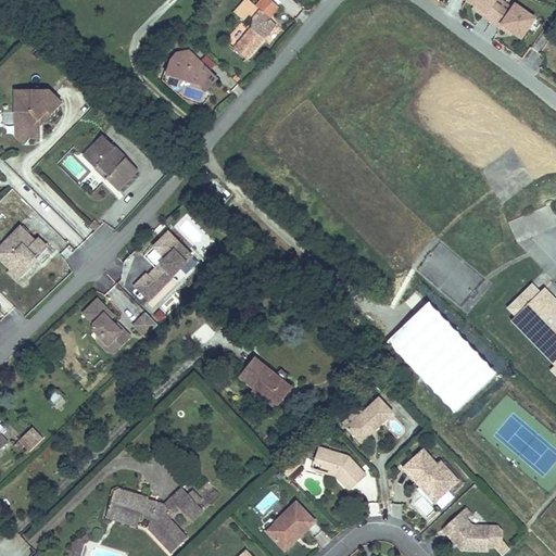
[(257,7),(250,0),(247,0),(236,13),(244,22),(250,15),(254,20),(253,28),(236,50),(248,59),(277,24),(270,19),(257,7)]
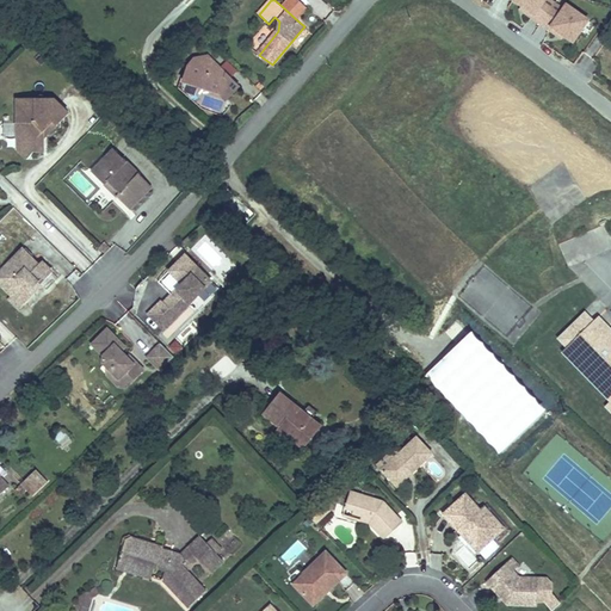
[(296,0),(289,0),(283,7),(297,20),(307,10),(296,0)]
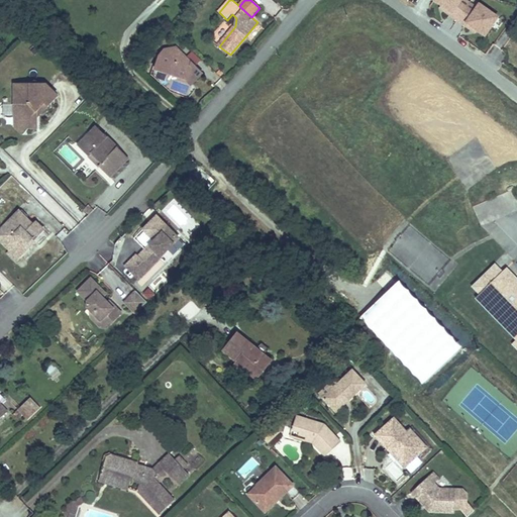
[(454,0),(454,1),(452,0),(445,0),(439,10),(447,15),(454,20),(462,25),(467,19),(469,20),(479,4),(473,0),(467,0),(462,6),(457,3),(458,0),(457,0),(454,0)]
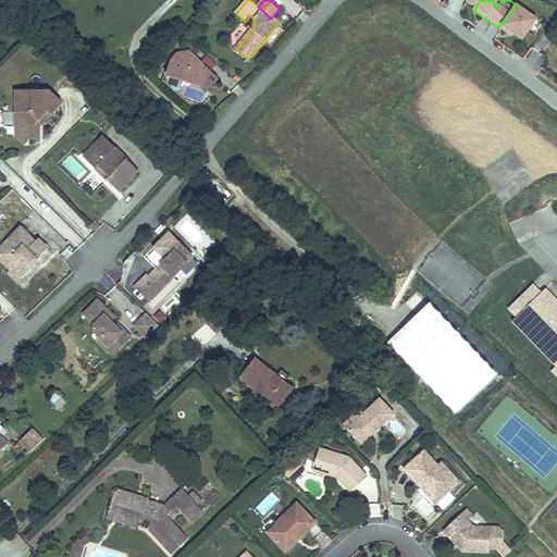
[(165,83),(213,93),(220,65),(172,56),(165,83)]
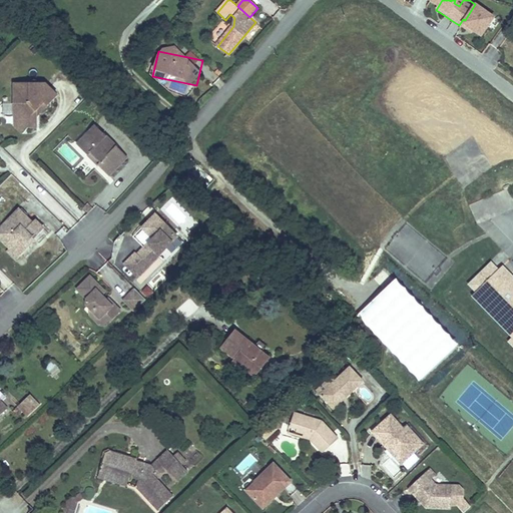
[(58,97),(47,85),(16,85),(15,117),(27,129),(37,129),(37,118),(37,112),(45,104),(48,107),(58,97)]
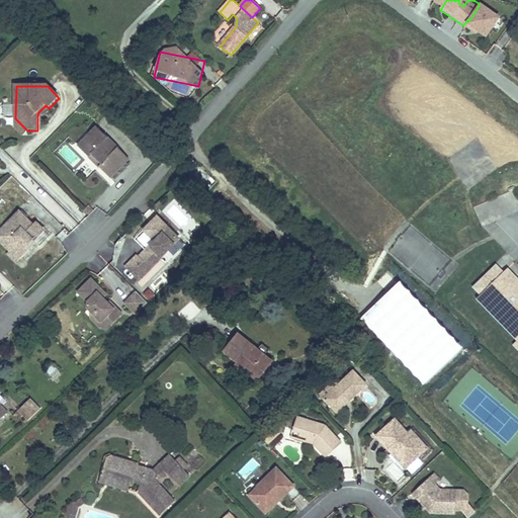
[(49,108),(46,105),(37,113),(37,119),(49,108)]
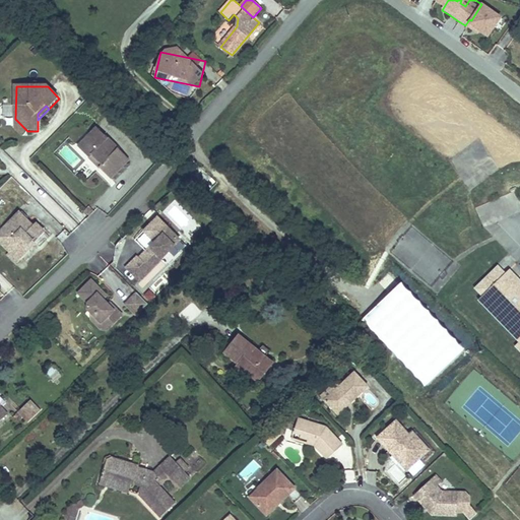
[(15,119),(15,129),(21,136),(27,131),(15,119)]
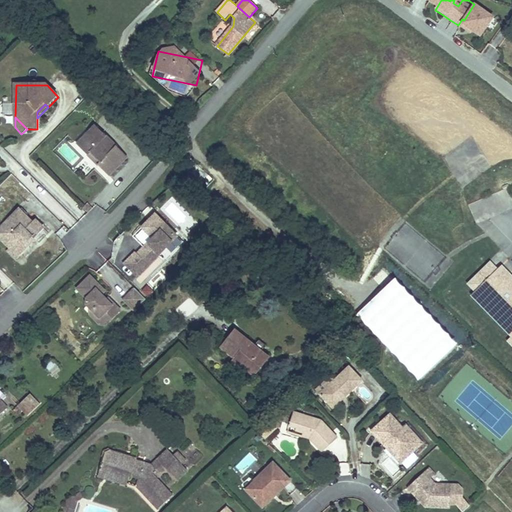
[(96,128),(78,146),(88,157),(91,154),(102,164),(99,167),(109,178),(128,159),(96,128)]
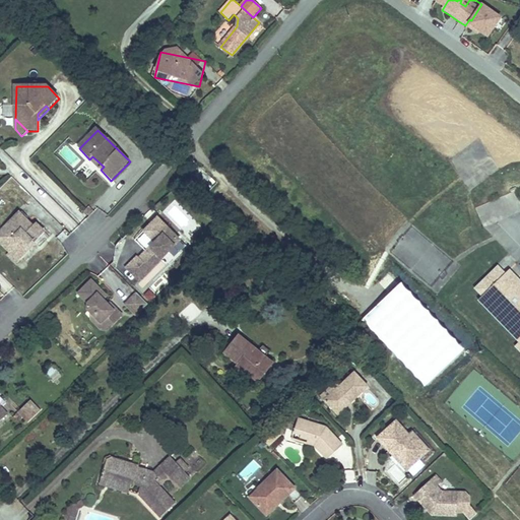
[(92,156),(89,159),(101,170),(104,167),(92,156)]
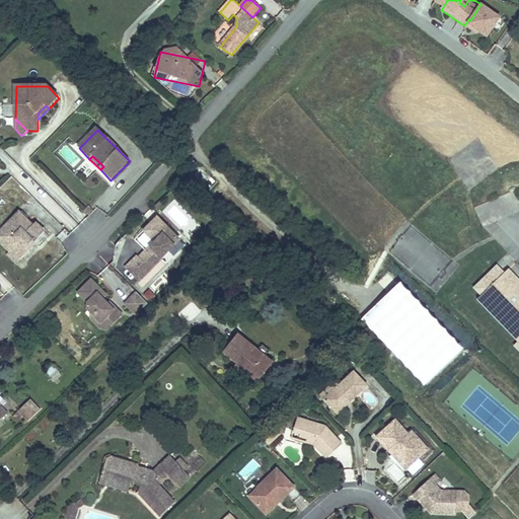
[(19,257),(45,233),(34,224),(32,227),(19,213),(3,228),(6,231),(0,236),(0,241),(9,251),(13,251),(19,257)]
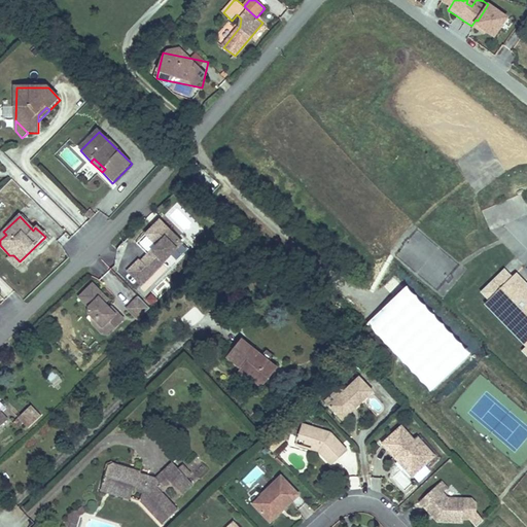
[(164,222),(149,236),(161,247),(151,256),(155,261),(149,268),(144,262),(143,261),(131,273),(144,286),(180,251),(176,247),(182,241),(164,222)]
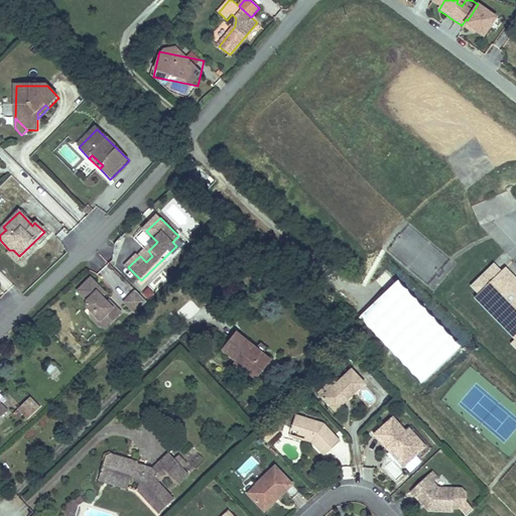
[(182,241),(178,236),(172,242),(176,246),(182,241)]
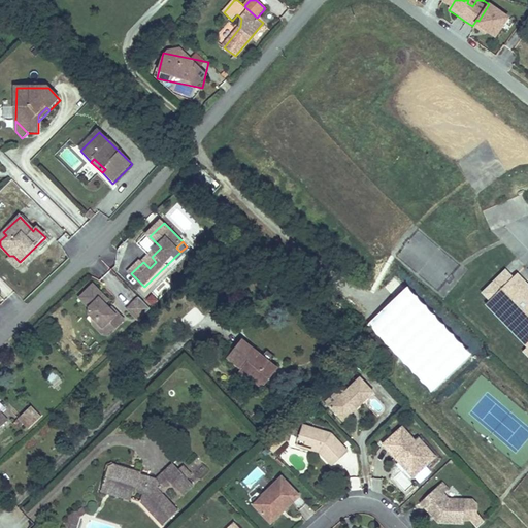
[(152,257),(144,263),(150,268),(156,262),(152,257)]
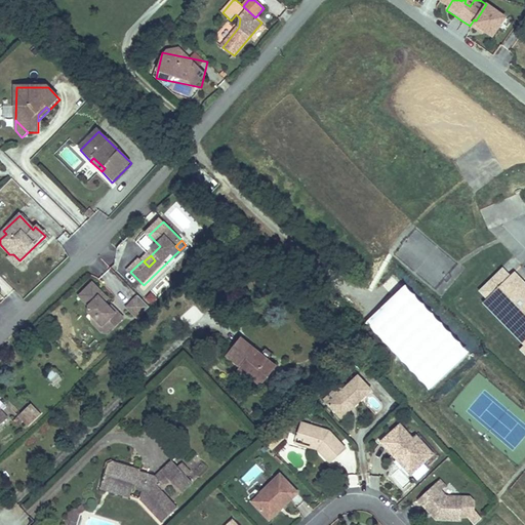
[(503,271),(500,273),(508,280),(510,277),(503,271)]
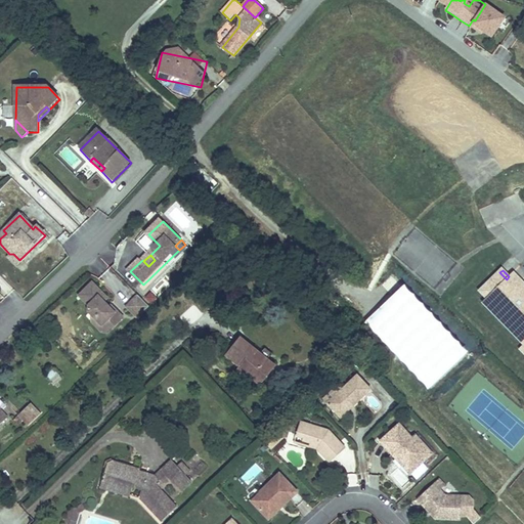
[(523,286),(520,282),(517,285),(509,276),(507,279),(499,272),(481,291),(487,298),(495,306),(492,309),(523,341),(523,344),(520,348),(523,351),(523,286)]
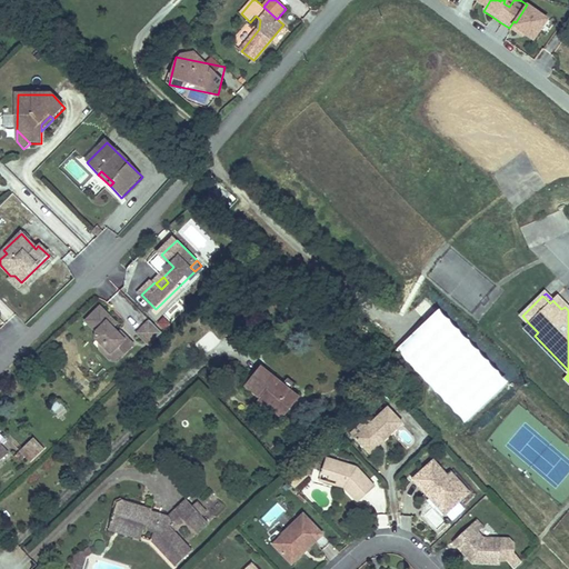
[(552,300),(561,309),(565,307),(556,297),(552,300)]
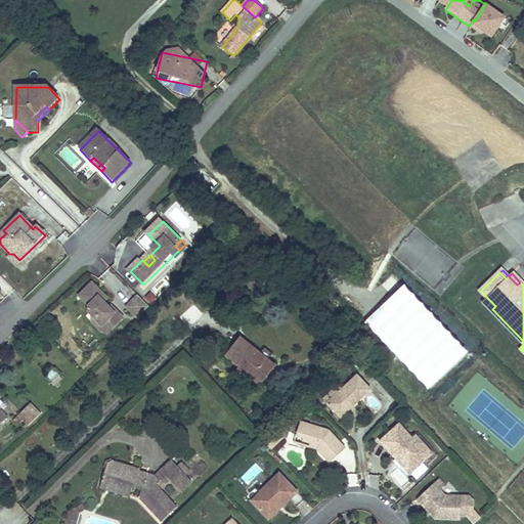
[(95,282),(82,296),(91,306),(91,312),(94,315),(104,326),(107,323),(114,331),(126,318),(120,312),(118,313),(112,307),(107,303),(111,299),(95,282)]
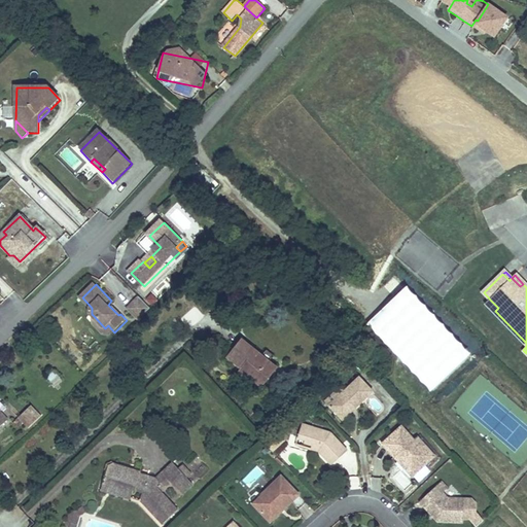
[(142,299),(130,310),(141,321),(153,310),(142,299)]
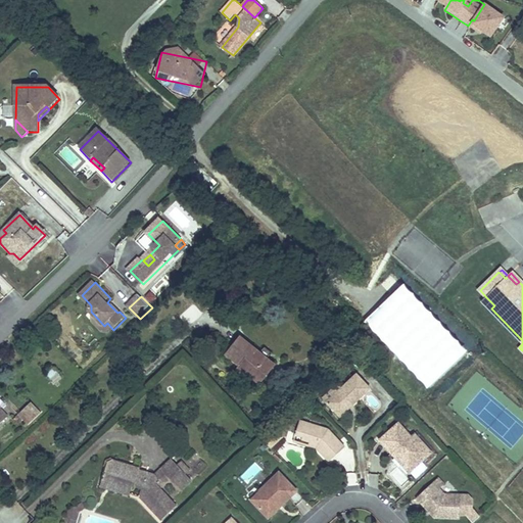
[(483,300),(491,308),(494,305),(486,297),(483,300)]
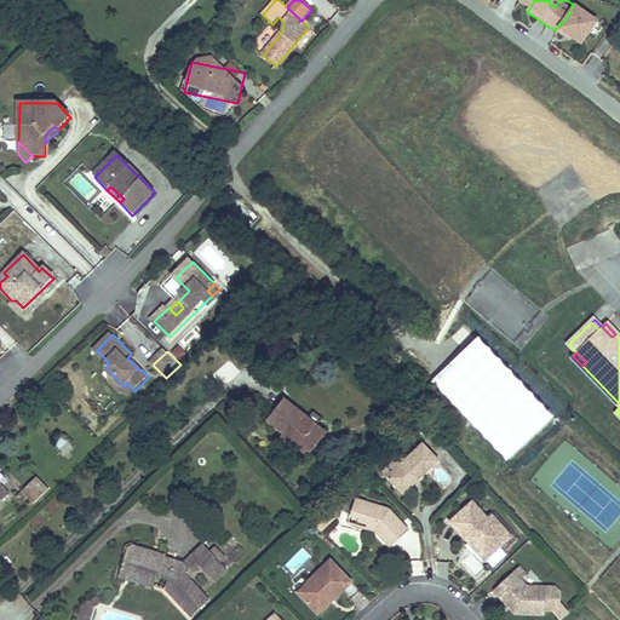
[(112,373),(112,382),(124,394),(131,394),(124,386),(112,373)]
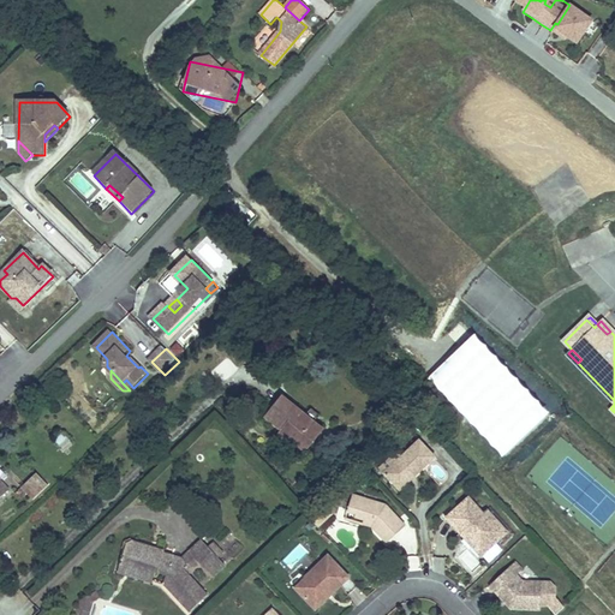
[(123,383),(130,390),(133,388),(126,380),(123,383)]
